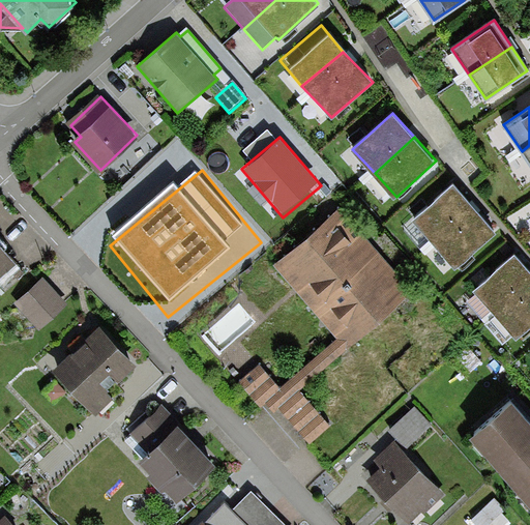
[(413,217),(435,243),(476,207),(453,182),(413,217)]
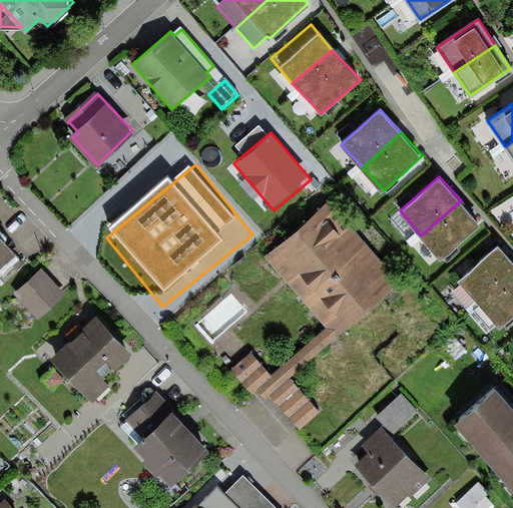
[(421,235),(441,259),(481,223),(461,200),(421,235)]
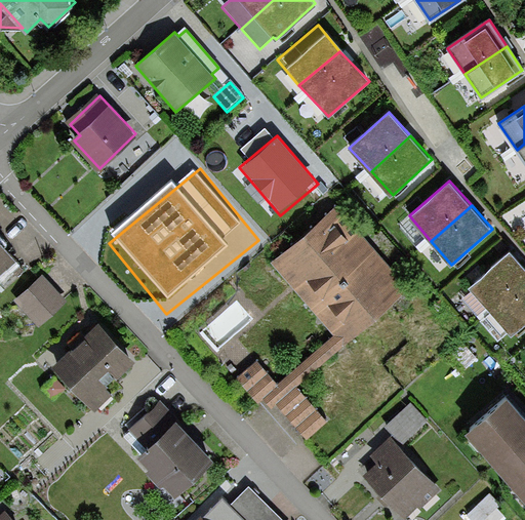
[(340,208),(273,267),(335,336),(345,348),(411,288),(340,208)]
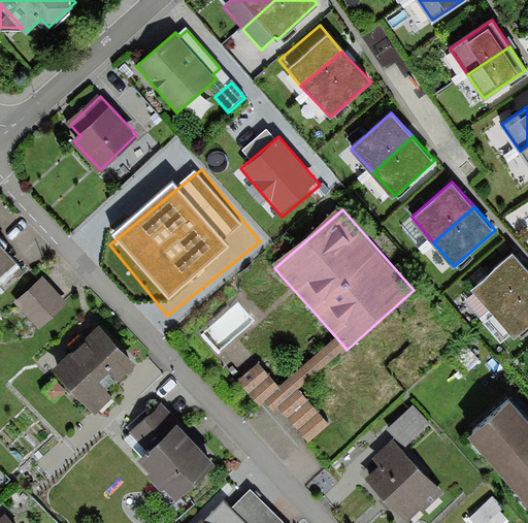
[(0,276),(17,263),(0,244),(0,276)]
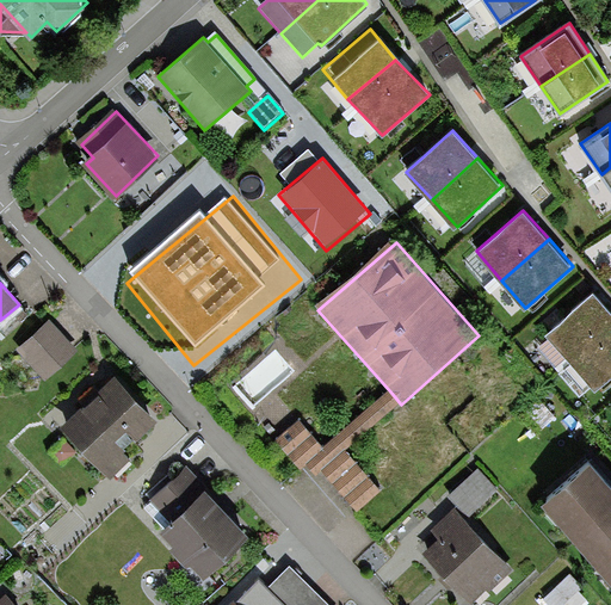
[(548,331),(571,357),(610,321),(610,313),(592,292),(548,331)]
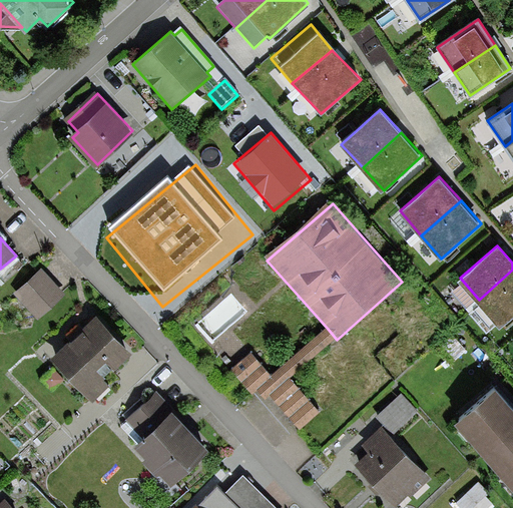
[(512,270),(479,300),(500,324),(512,312),(512,270)]
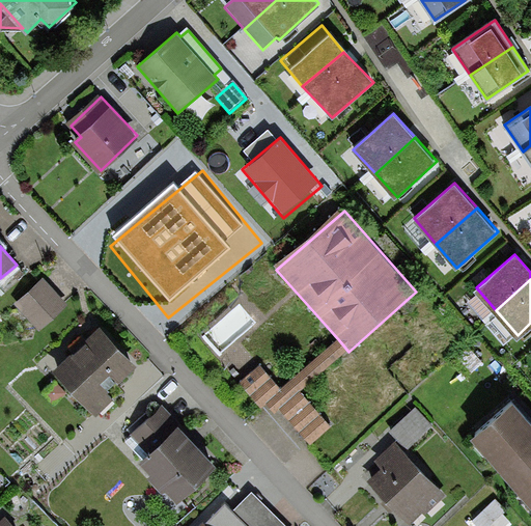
[(43,280),(12,307),(37,333),(67,307),(43,280)]
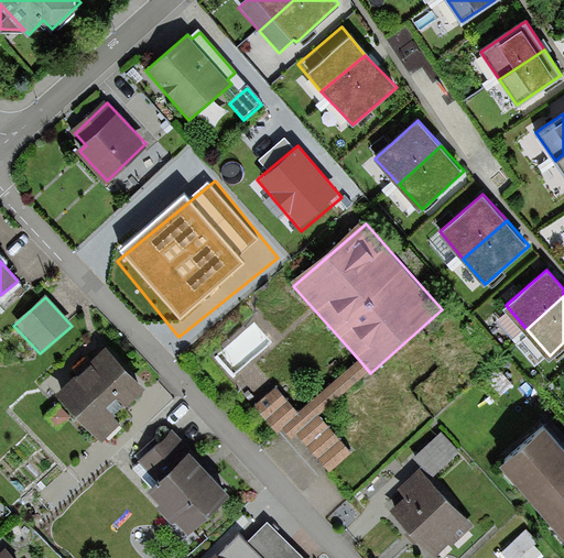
[(108,347),(58,393),(104,440),(132,413),(126,405),(145,386),(108,347)]
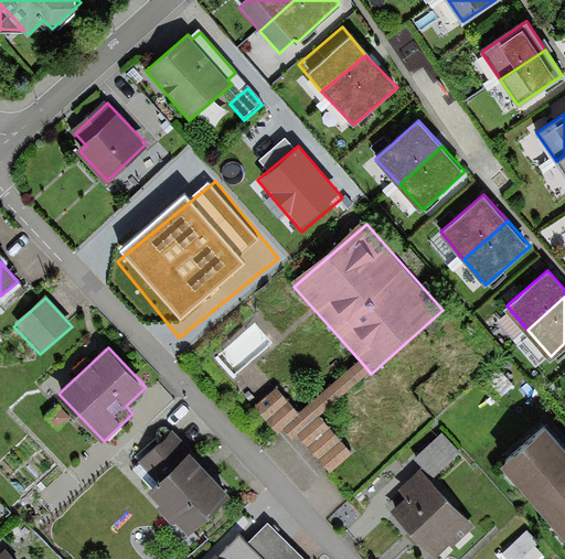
[(256,409),(279,434),(284,430),(292,440),(296,438),(330,475),(353,454),(320,417),(371,374),(361,362),(300,415),(277,389),(256,409)]
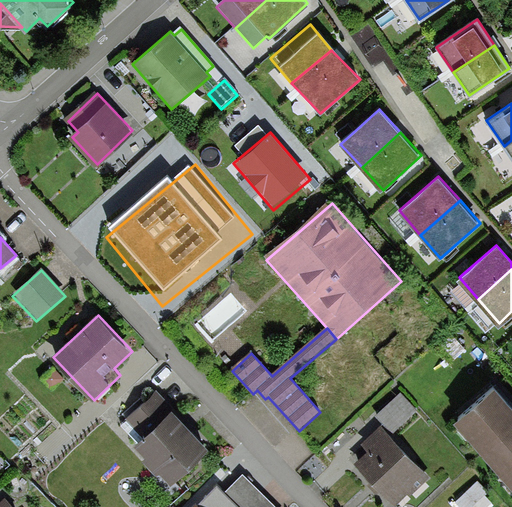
[(53,370),(42,381),(52,392),(64,381),(53,370)]
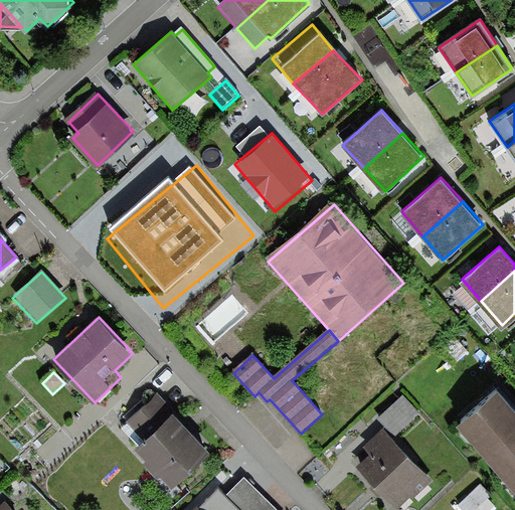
[(514,404),(497,384),(457,420),(514,485),(514,404)]
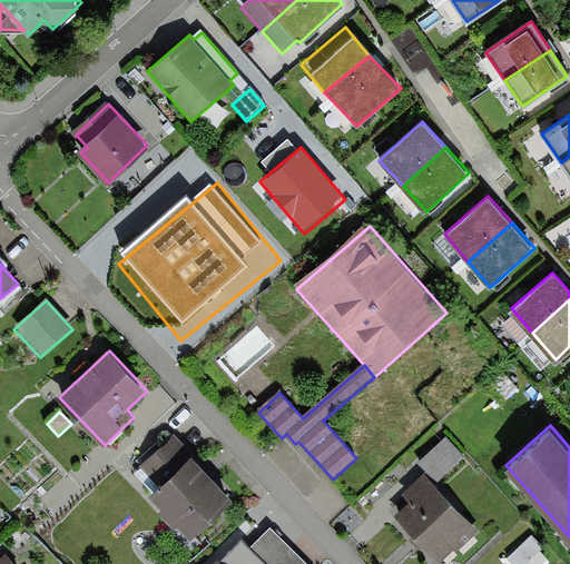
[(234,497),(176,435),(140,468),(157,485),(149,493),(159,504),(154,510),(174,531),(179,526),(189,537),(234,497)]
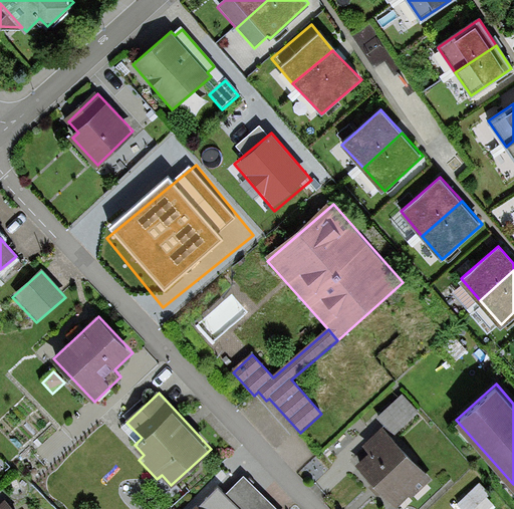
[(377,420),(392,436),(416,415),(402,399),(377,420)]
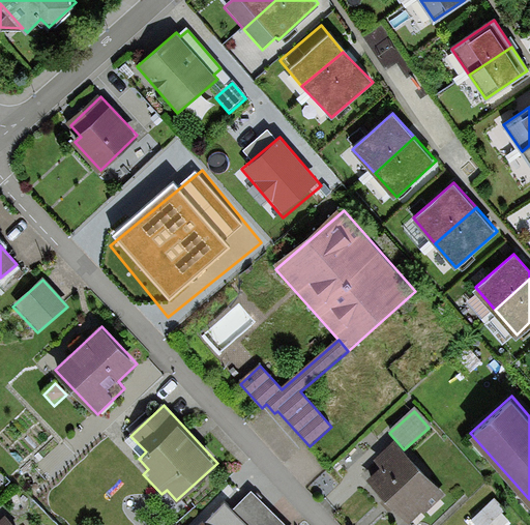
[(444,494),(393,444),(378,460),(385,466),(369,484),(410,524),(416,524),(444,494)]
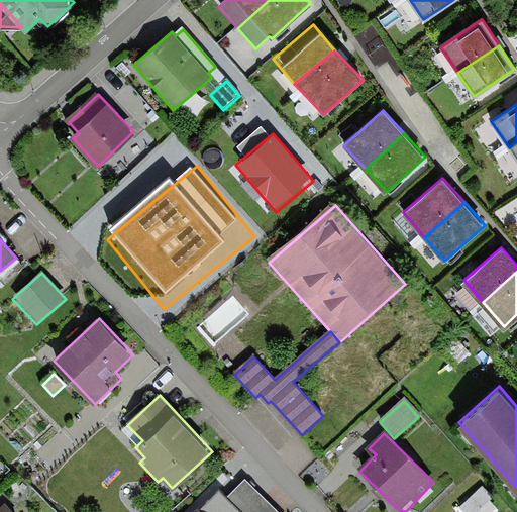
[(202,511),(200,509),(198,511),(277,511),(245,482),(226,500),(238,511),(202,511)]
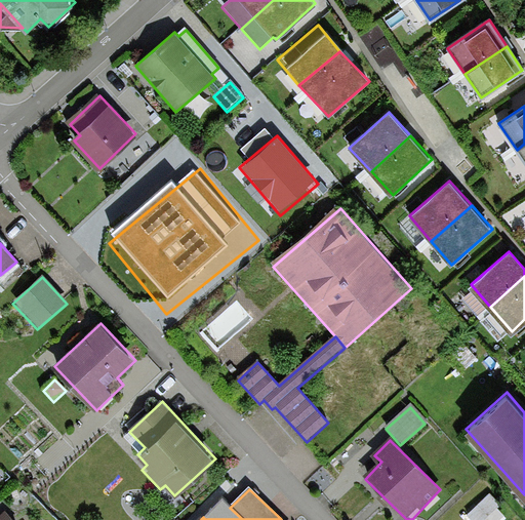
[(490,495),(467,517),(469,519),(489,519),(501,508),(490,495)]
